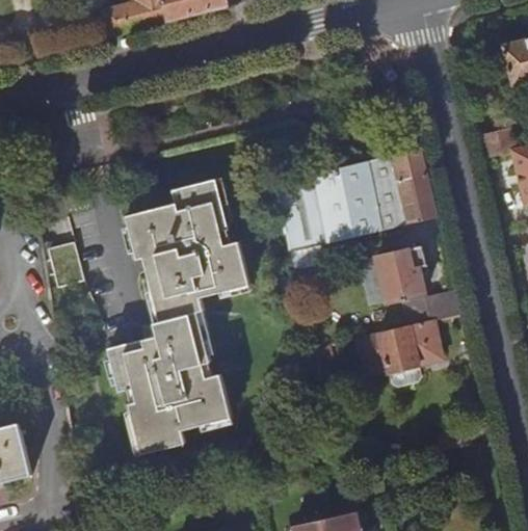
[(108,34),(166,20),(161,0),(130,0),(132,4),(103,11),(108,34)]
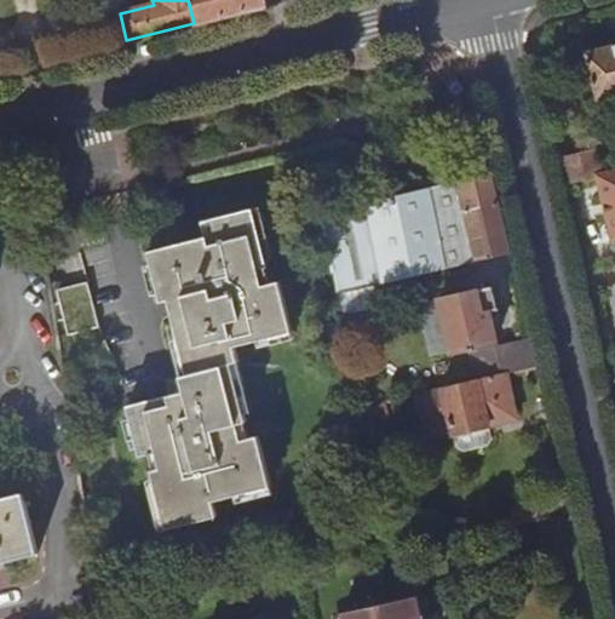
[(188,0),(194,23),(266,4),(264,0),(188,0)]
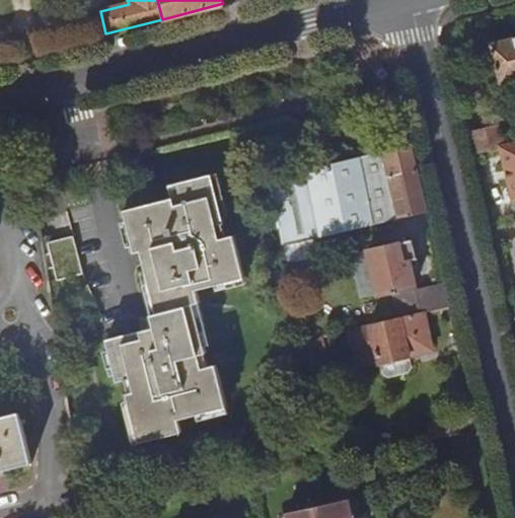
[(514,38),(488,46),(498,83),(514,79),(514,38)]
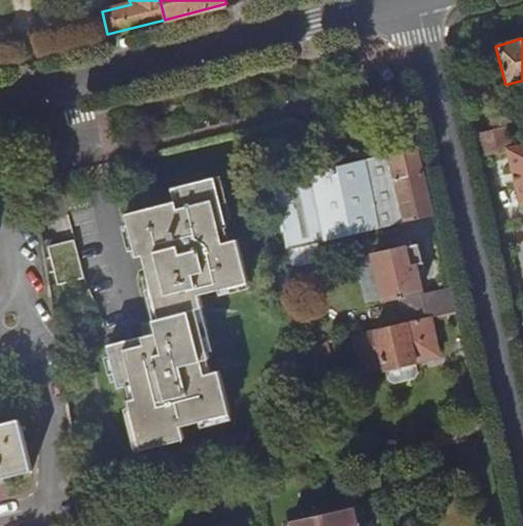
[(506,151),(511,149),(506,129),(477,136),(482,156),(506,151)]
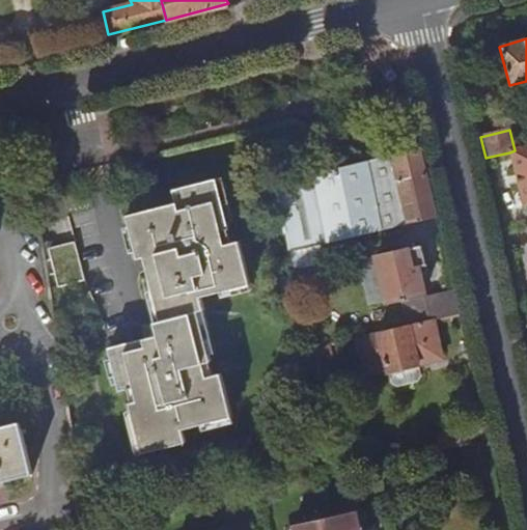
[(273,184),(287,251),(436,217),(420,147),(378,159),(370,160),(273,184)]
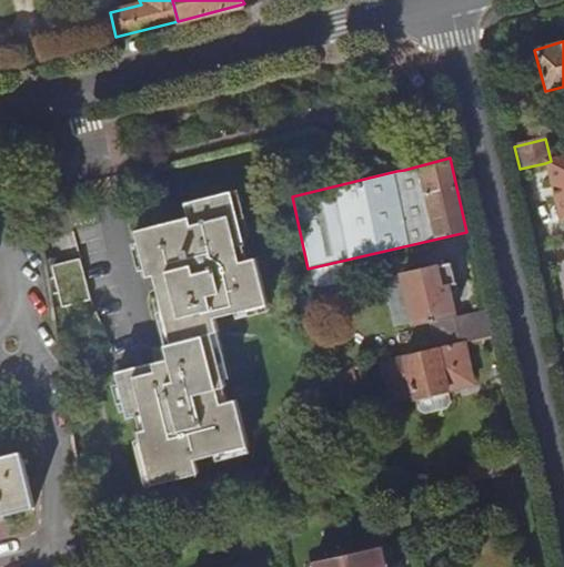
[(563,158),(551,161),(545,163),(560,221),(563,219),(563,158)]
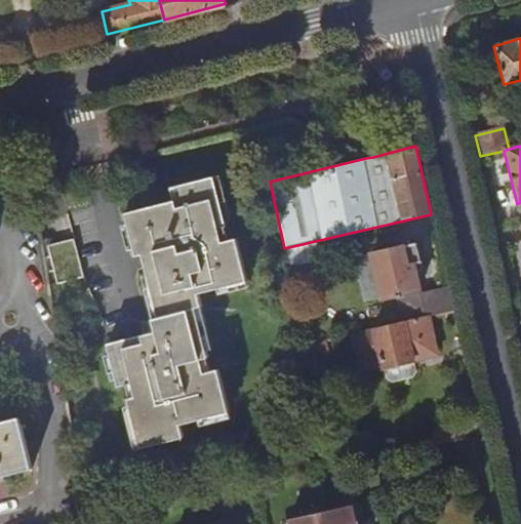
[(207,357),(194,307),(200,306),(197,292),(245,280),(234,237),(221,241),(217,228),(225,226),(212,176),(168,188),(172,201),(123,212),(134,255),(141,254),(157,316),(150,318),(154,330),(106,343),(117,386),(131,383),(134,396),(126,398),(138,447),(183,436),(178,422),(227,411),(217,368),(202,372),(199,358),(207,357)]
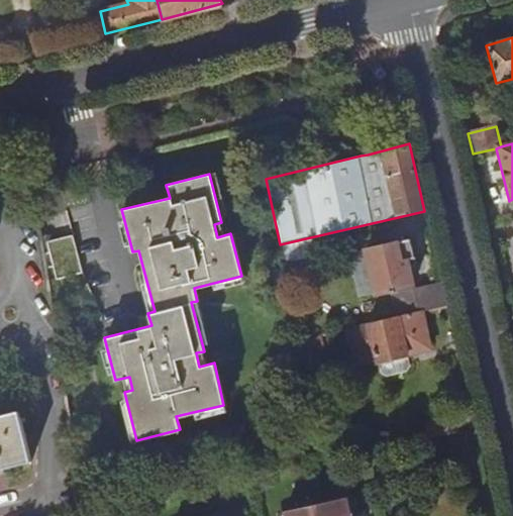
[(47,235),(53,275),(79,272),(74,232),(47,235)]
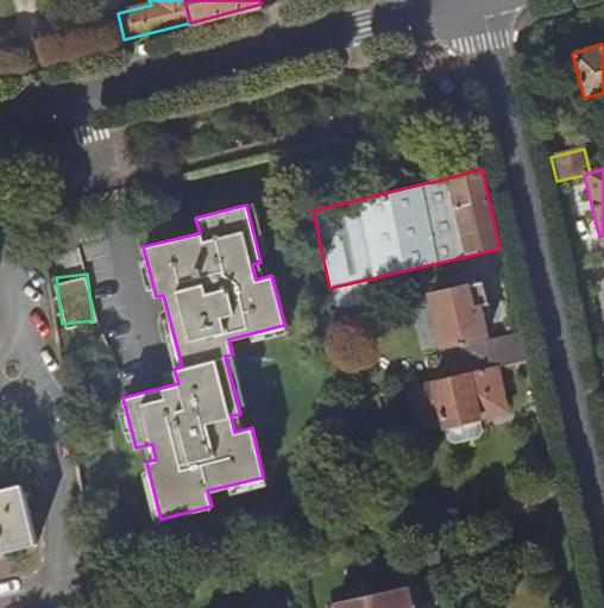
[(485,337),(479,305),(488,304),(482,281),(429,294),(433,306),(425,308),(431,334),(439,332),(442,346),(485,337)]
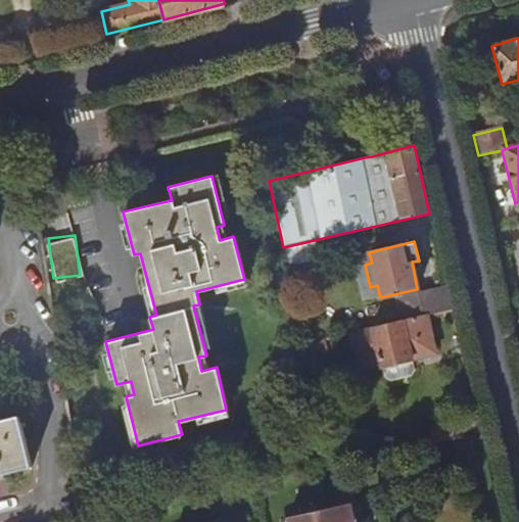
[(420,311),(450,303),(445,284),(427,290),(428,291),(418,295),(420,311)]
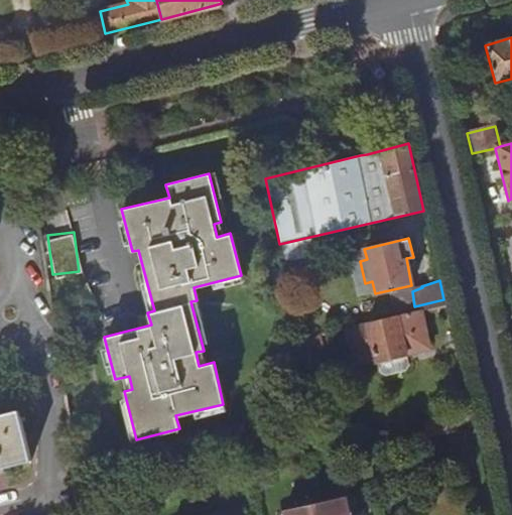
[(420,311),(347,328),(355,363),(376,359),(378,373),(385,376),(404,371),(409,364),(406,354),(428,348),(420,311)]
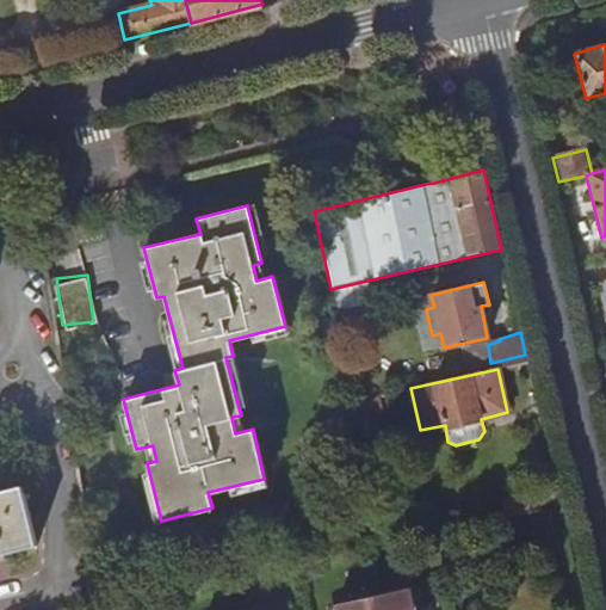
[(353,401),(357,414),(381,408),(377,396),(353,401)]
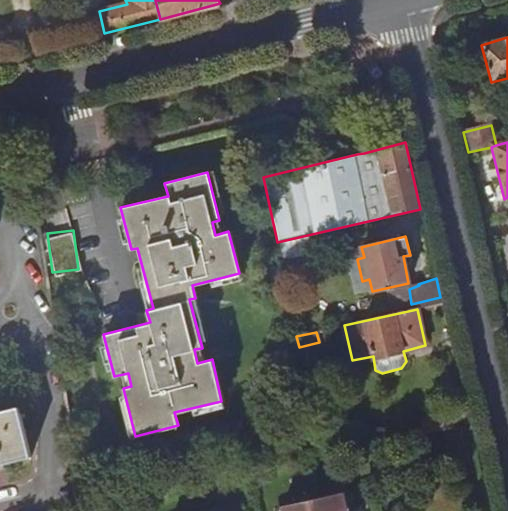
[(0,463),(28,456),(30,456),(17,406),(0,410),(0,463)]
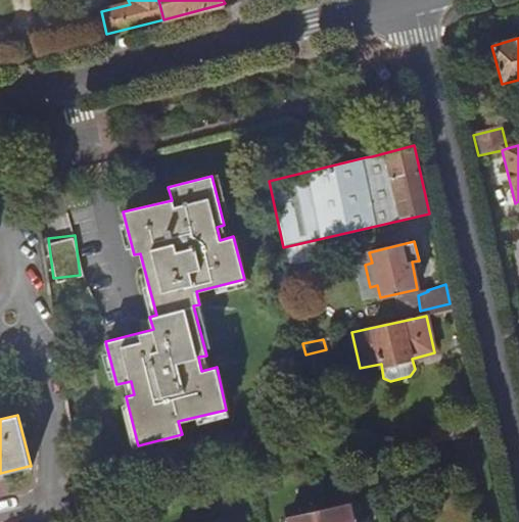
[(356,521),(352,505),(350,505),(288,519),(288,521),(356,521)]
